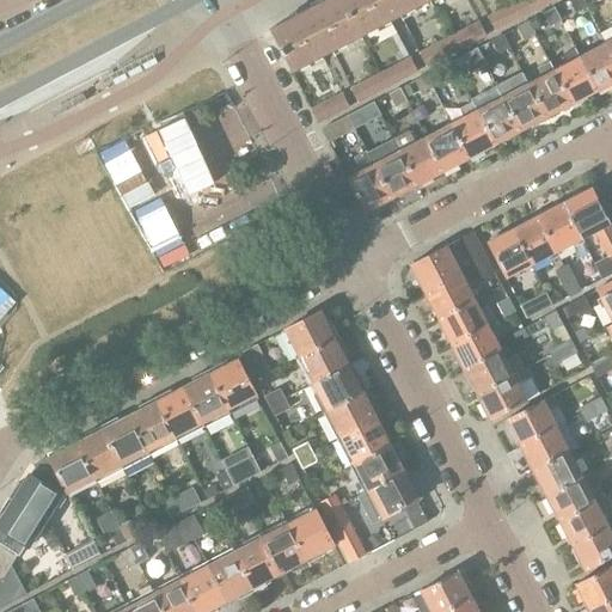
[(291,71),(360,35),(342,0),(324,0),(269,29),(279,48),(277,48),(281,56),(282,55),(291,71)]
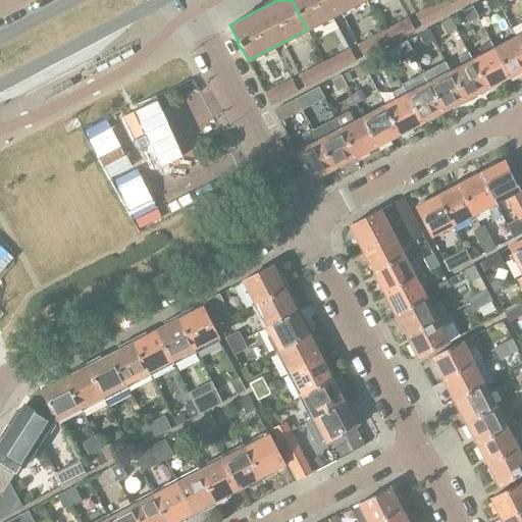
[(292,0),(307,30),(364,0),(292,0)]
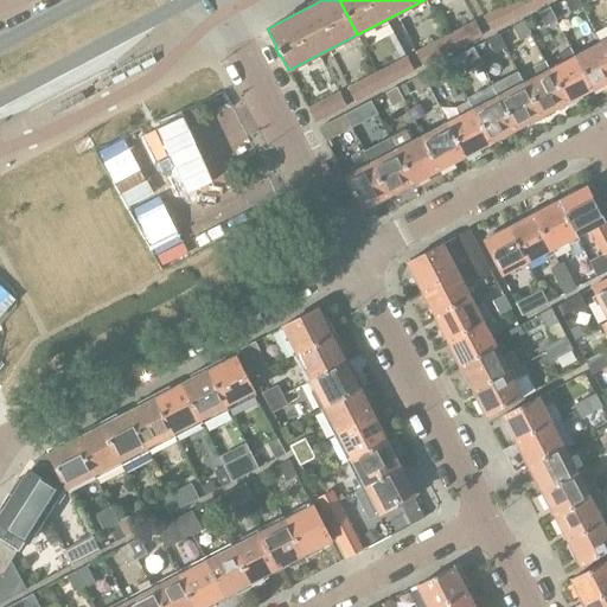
[(530,11),(524,0),(517,0),(513,2),(521,16),(530,11)]
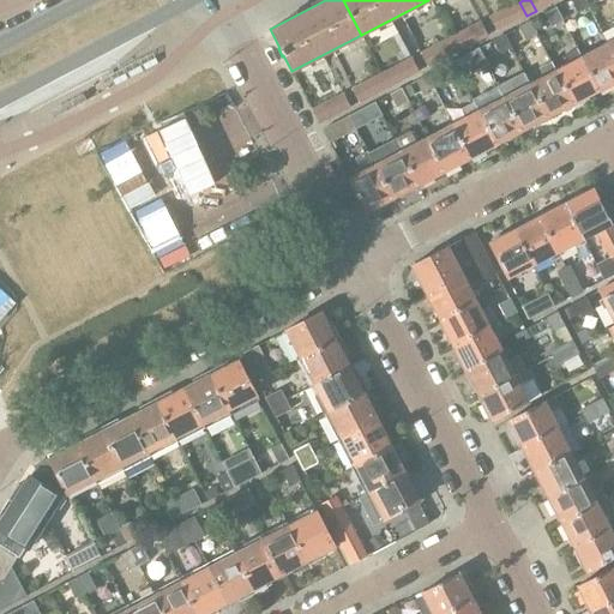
[(546,6),(542,0),(530,0),(536,11),(546,6)]
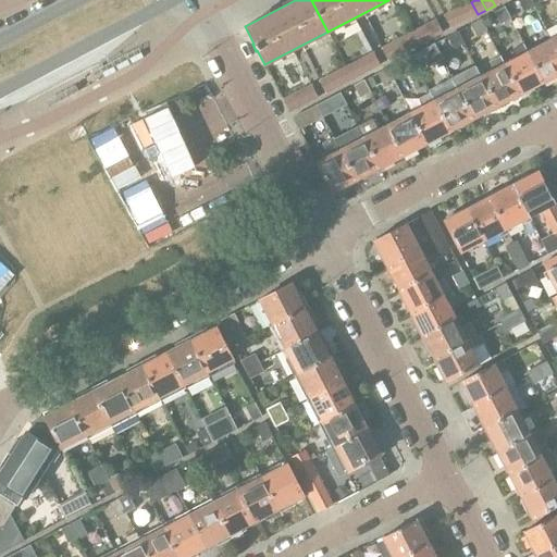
[(530,0),(517,0),(524,12),(534,7),(530,0)]
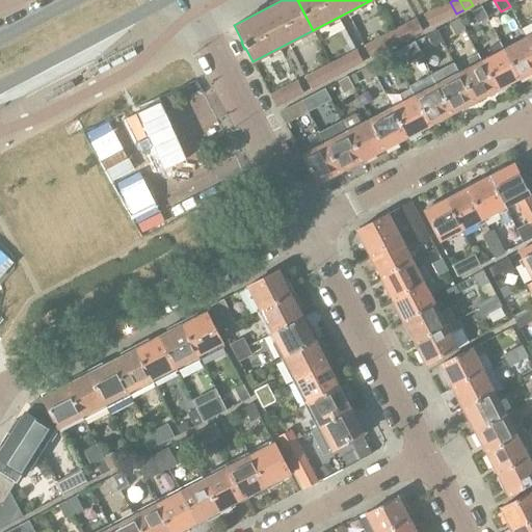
[(456,14),(450,2),(441,6),(447,19),(456,14)]
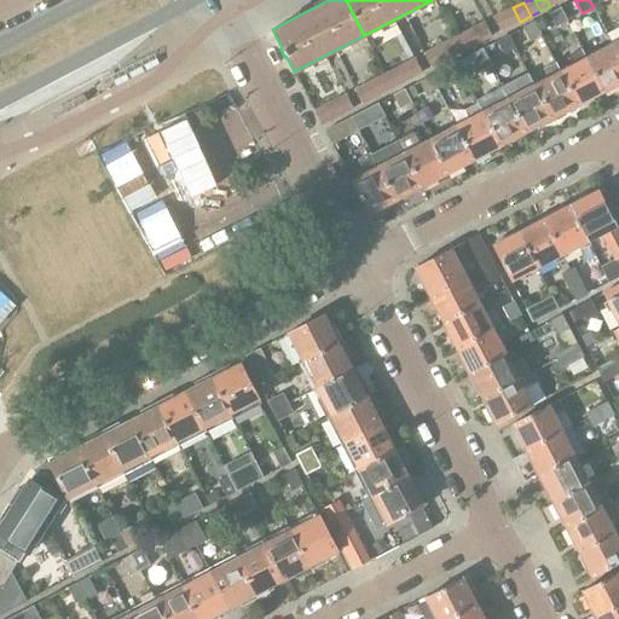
[(520,22),(513,7),(503,13),(510,27),(520,22)]
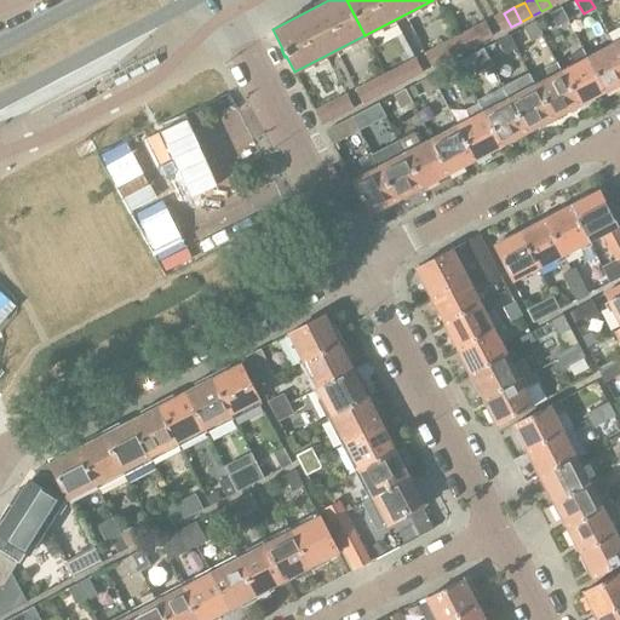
[(561,9),(550,15),(556,27),(567,22),(561,9)]
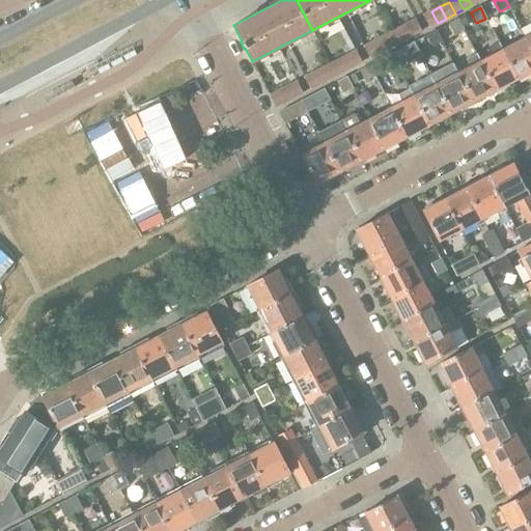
[(431,11),(423,16),(429,27),(438,23),(431,11)]
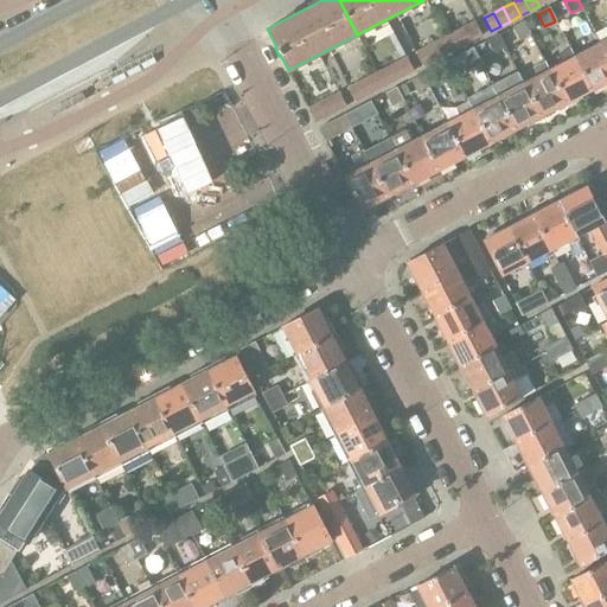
[(524,21),(513,27),(519,39),(530,34),(524,21)]
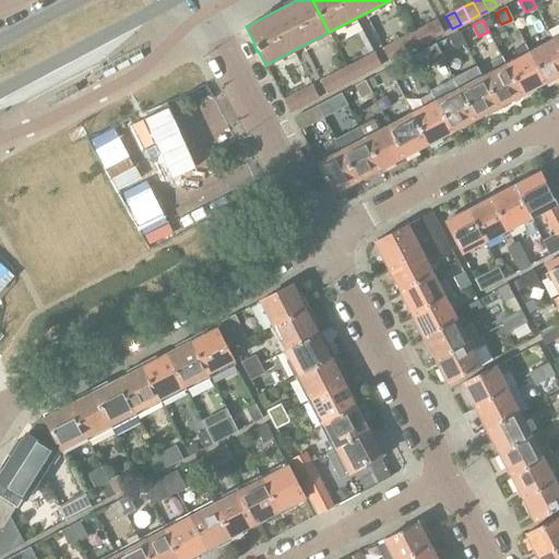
[(435,37),(444,33),(438,21),(429,25),(435,37)]
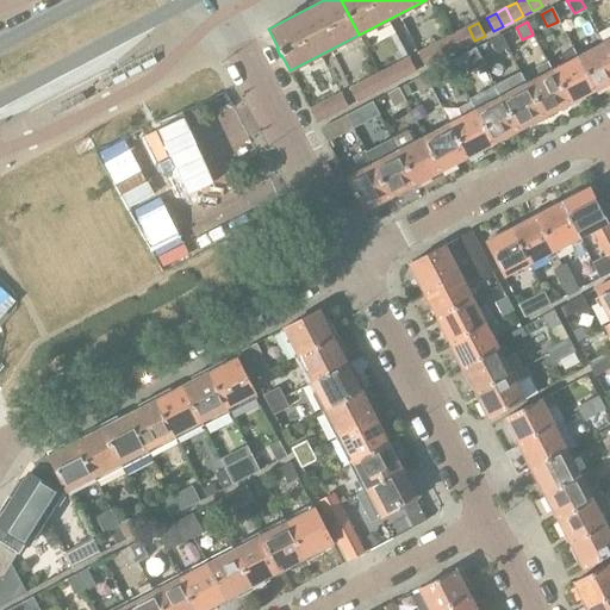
[(458,32),(465,47),(474,41),(468,27),(458,32)]
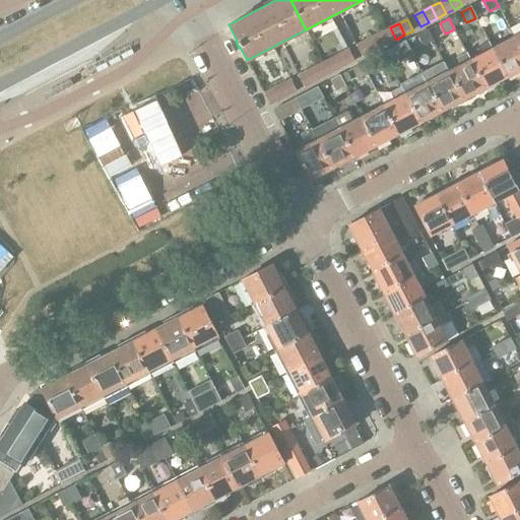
[(382,33),(388,44),(396,40),(390,27),(382,33)]
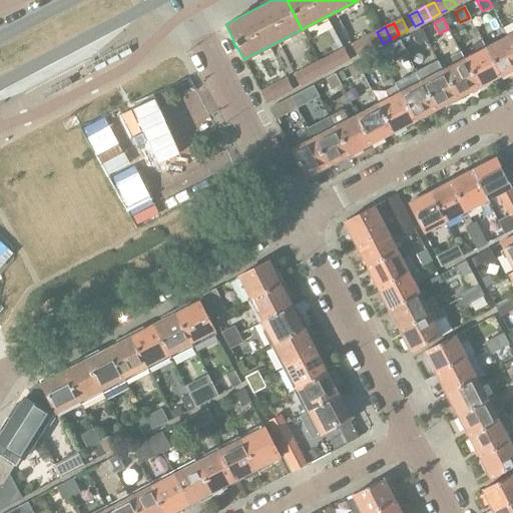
[(421,29),(412,34),(417,45),(427,40),(421,29)]
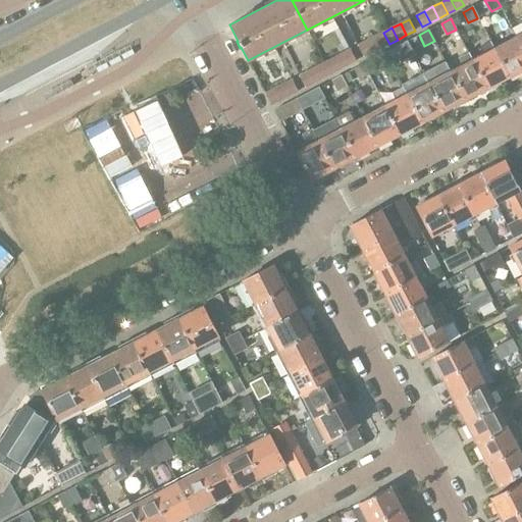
[(374,37),(380,48),(389,44),(383,33),(374,37)]
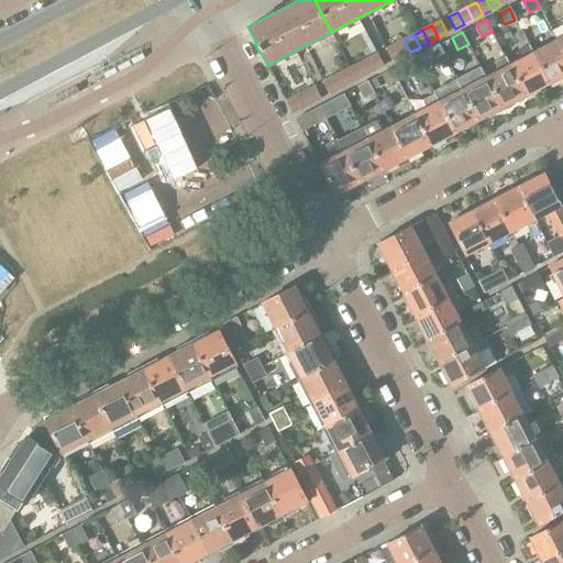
[(395,44),(401,57),(410,52),(404,40),(395,44)]
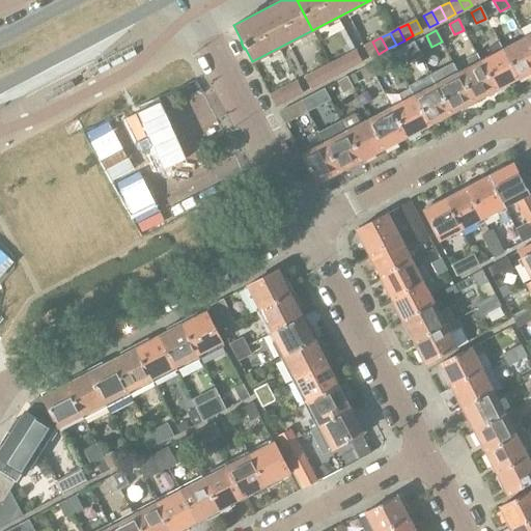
[(518,79),(530,72),(530,49),(525,37),(502,49),(518,79)]
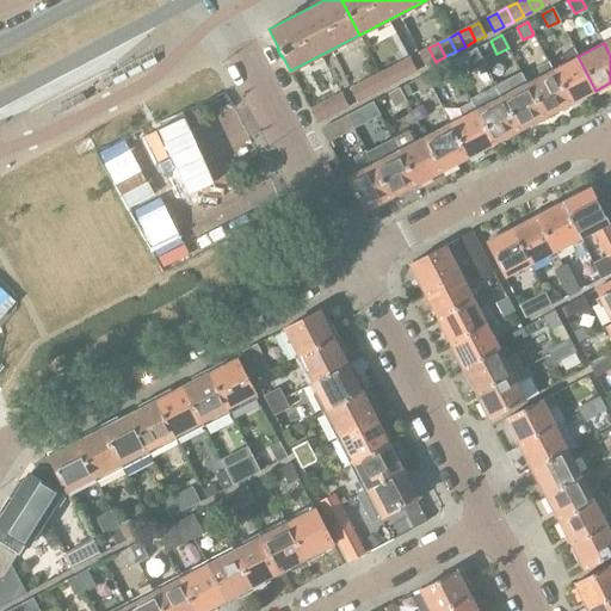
[(429,48),(419,54),(425,67),(436,62),(429,48)]
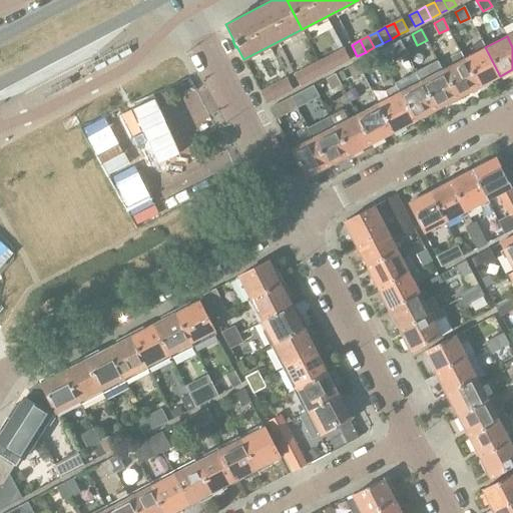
[(476,52),(464,59),(478,87),(500,76),(485,47),(482,40),(472,45),(476,52)]
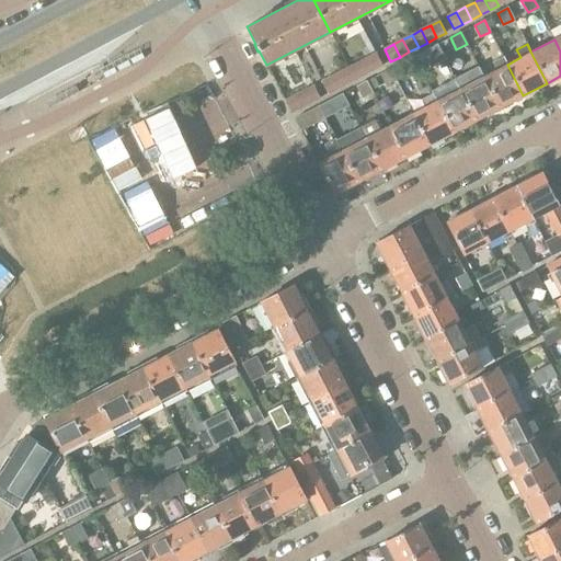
[(437,45),(426,49),(433,61),(443,56),(437,45)]
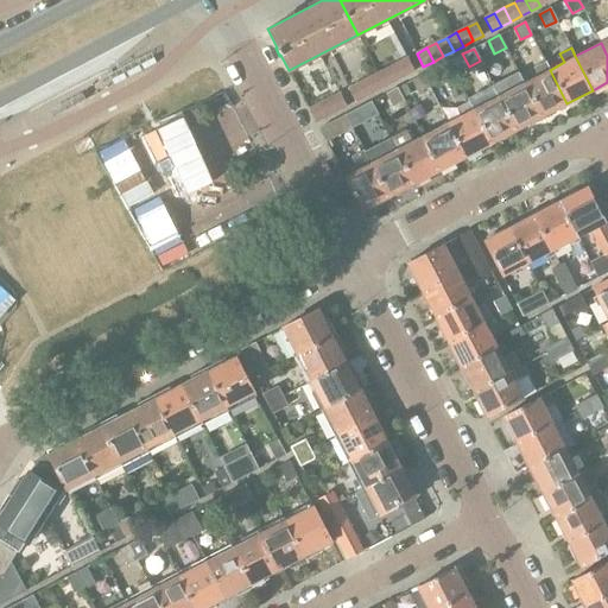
[(404,76),(415,71),(407,58),(398,63),(404,76)]
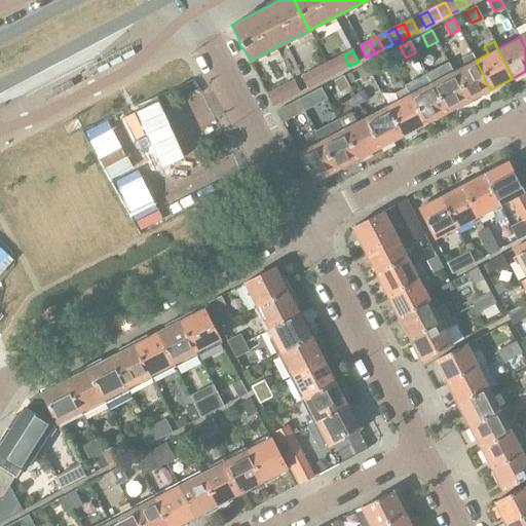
[(465,66),(453,72),(468,102),(490,89),(476,61),(472,52),(461,58),(465,66)]
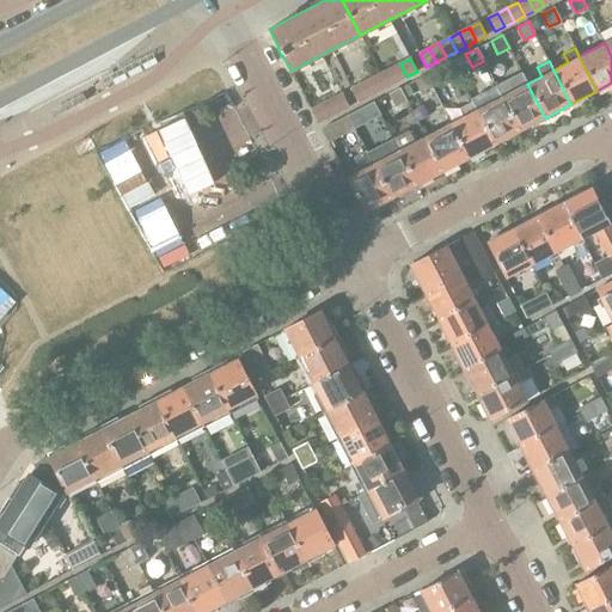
[(451,62),(440,67),(447,80),(458,74),(451,62)]
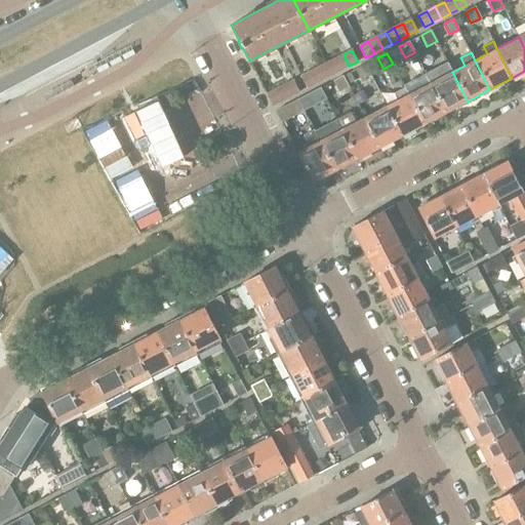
[(349,66),(344,54),(334,58),(340,71),(349,66)]
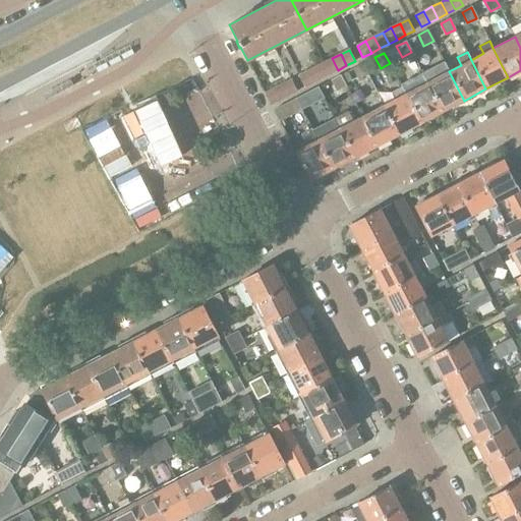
[(338,70),(332,58),(324,63),(330,74),(338,70)]
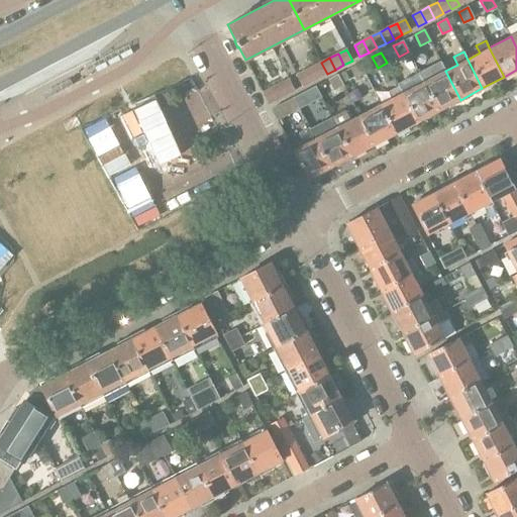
[(424,82),(438,111),(460,100),(445,71),(440,61),(430,66),(435,76),(424,82)]
